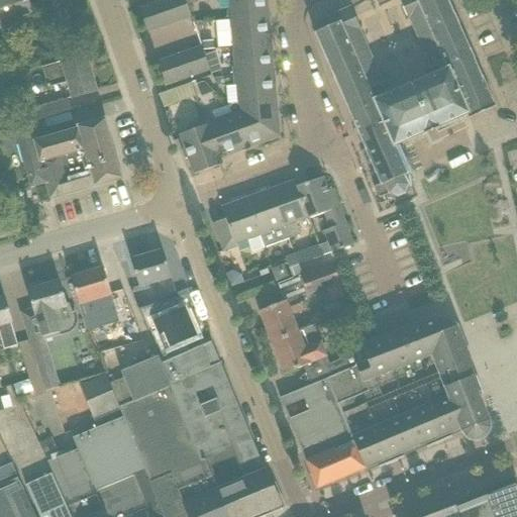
[(0,0),(0,23),(13,20),(32,13),(27,0),(0,0)]
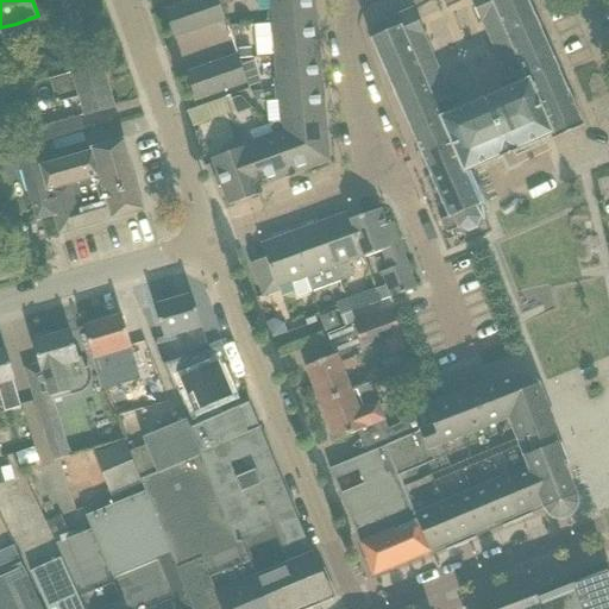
[(201,0),(194,0),(188,2),(198,30),(211,25),(201,0)]
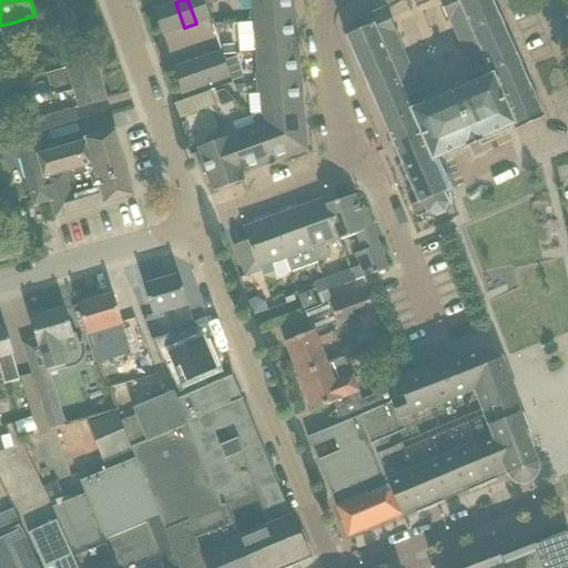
[(202,0),(188,0),(196,23),(209,19),(202,0)]
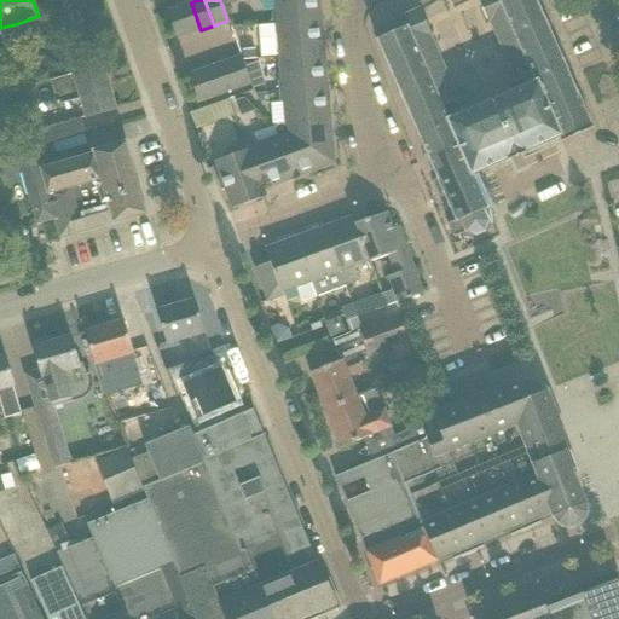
[(270,13),(270,24),(318,19),(317,1),(319,1),(318,0),(272,0),(275,12),(270,13)]
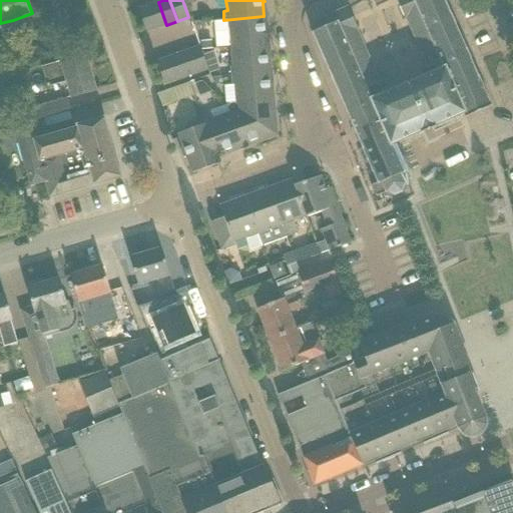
[(417,45),(423,43),(423,41),(455,27),(443,0),(396,0),(405,20),(412,16),(417,27),(411,30),(417,45)]
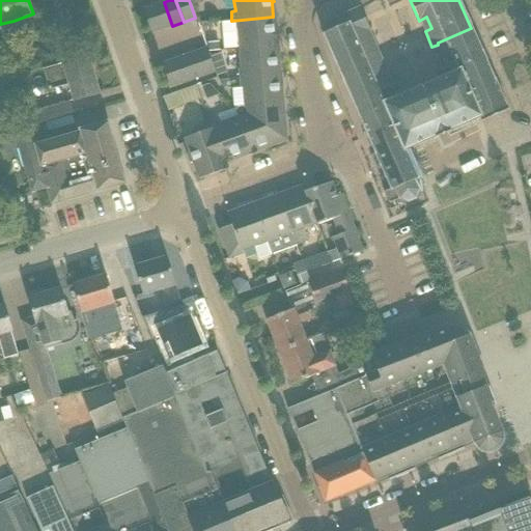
[(164,2),(152,6),(161,30),(172,26),(164,2)]
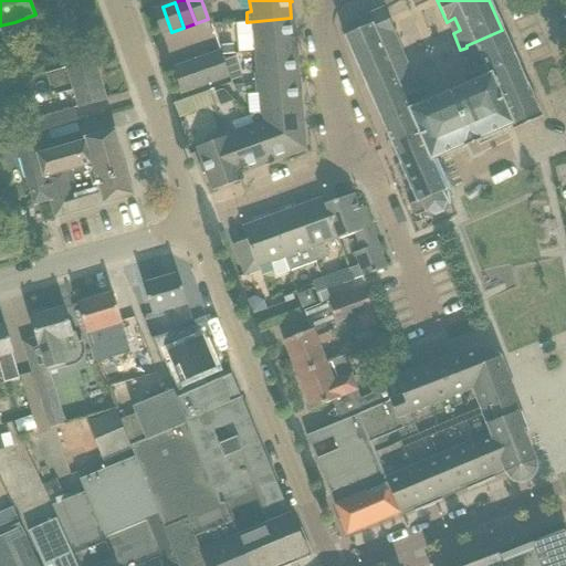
[(171,32),(163,7),(150,11),(159,37),(171,32)]
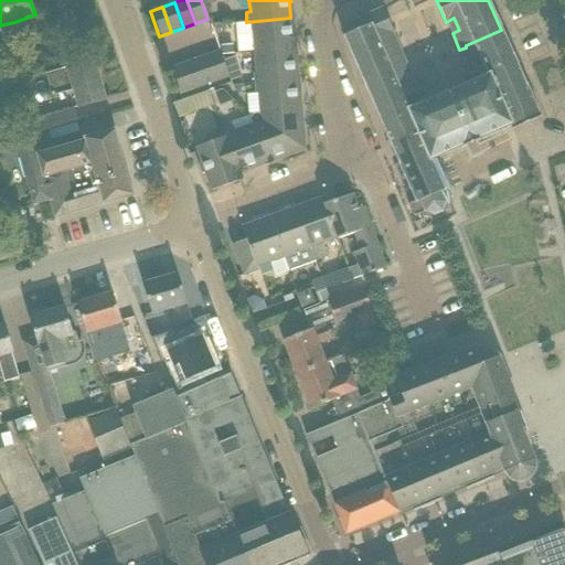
[(342,36),(355,66),(392,50),(385,36),(394,33),(383,8),(355,20),(360,29),(342,36)]
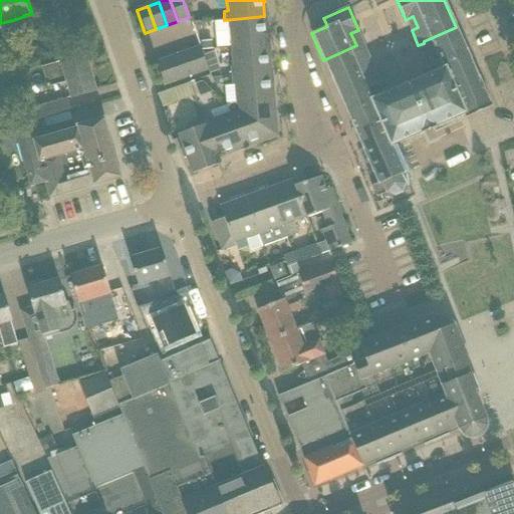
[(229,29),(230,48),(269,44),(268,30),(266,31),(264,16),(224,20),(225,29),(229,29)]
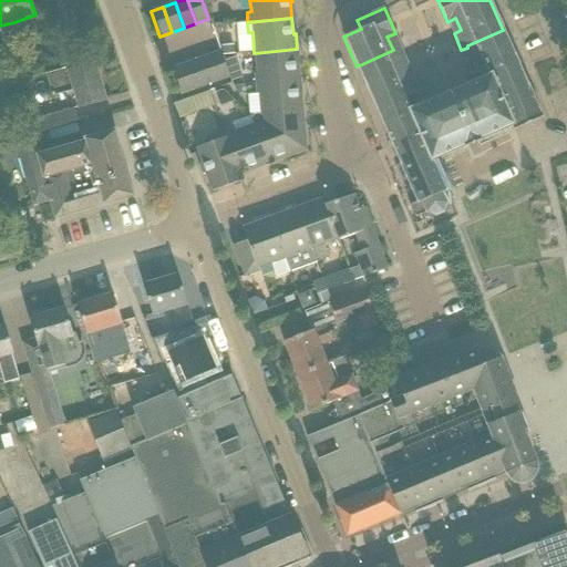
[(483,58),(490,74),(495,86),(523,74),(503,30),(467,45),(467,48),(474,62),(483,58)]
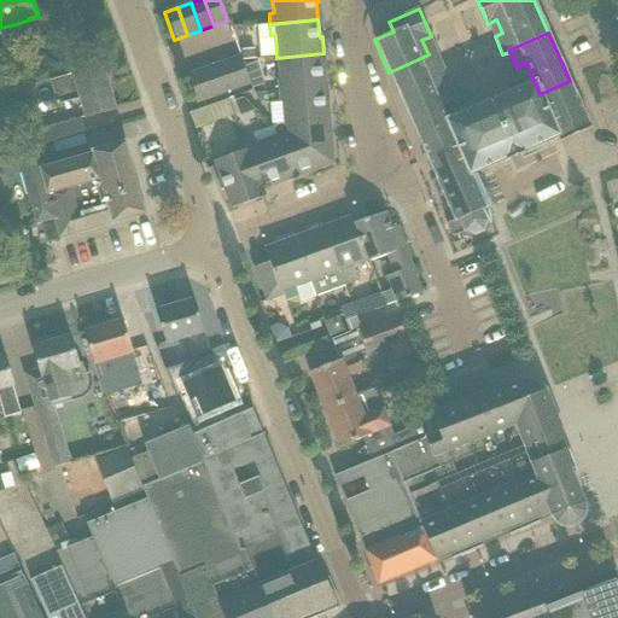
[(237,46),(242,59),(252,59),(251,46),(237,46)]
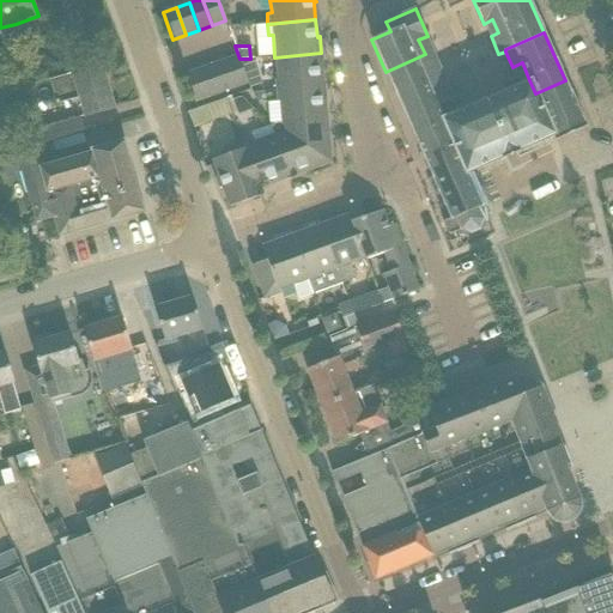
[(273,80),(274,91),(322,86),(320,70),(322,70),(321,53),(274,58),(277,79),(273,80)]
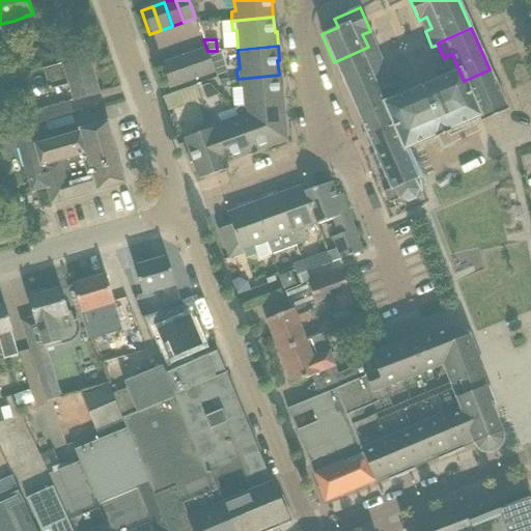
[(334,62),(346,90),(387,73),(380,57),(373,59),(368,47),(334,62)]
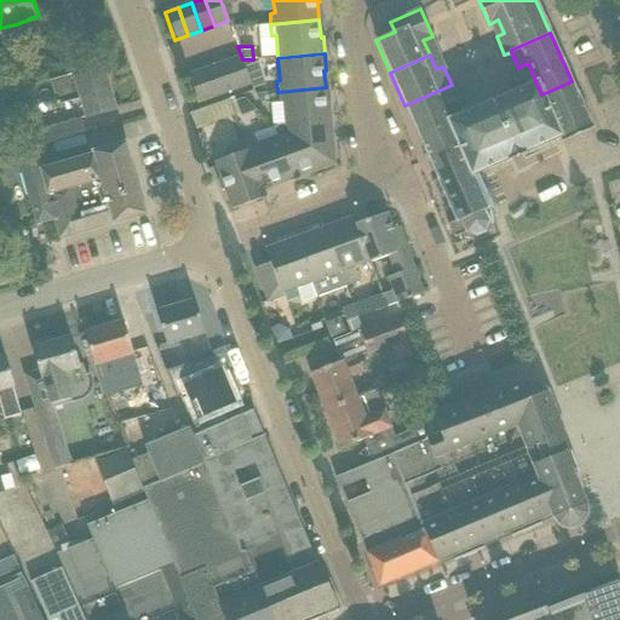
[(241,57),(228,62),(237,89),(251,85),(244,64),(241,57)]
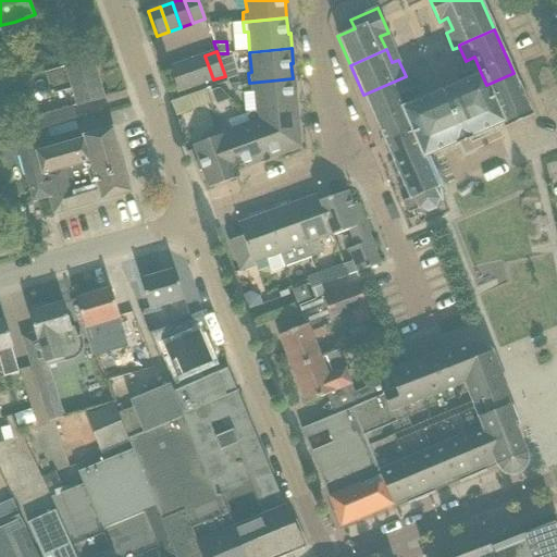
[(230,53),(219,58),(225,76),(225,77),(236,74),(230,53)]
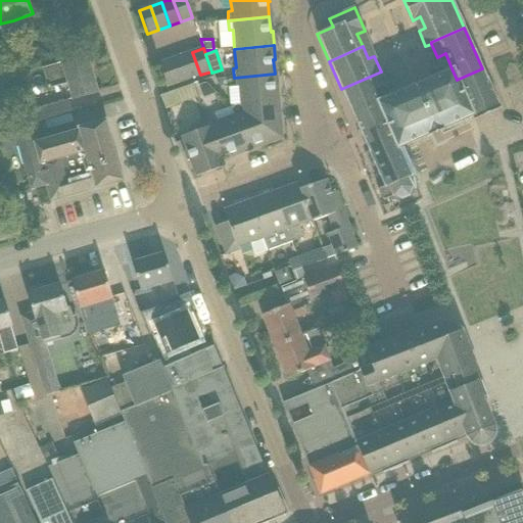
[(192,52),(181,56),(188,79),(200,75),(192,52)]
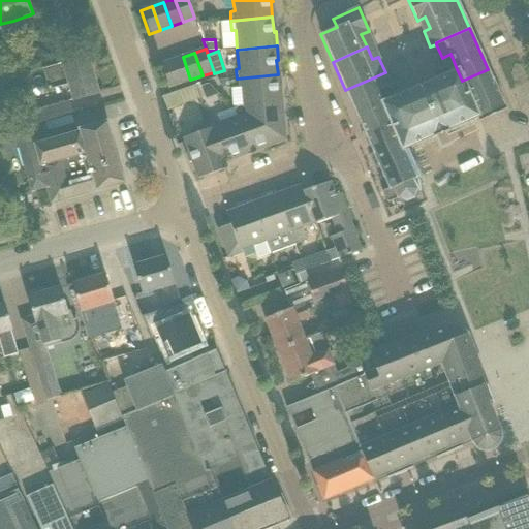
[(183,57),(170,61),(179,84),(190,80),(183,57)]
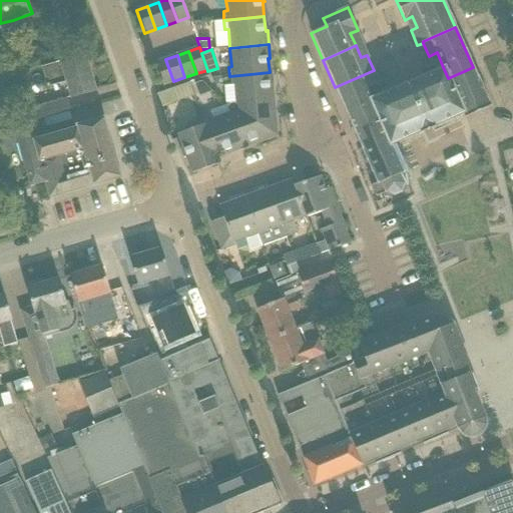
[(41,68),(47,87),(65,81),(70,98),(95,91),(86,58),(61,65),(60,62),(41,68)]
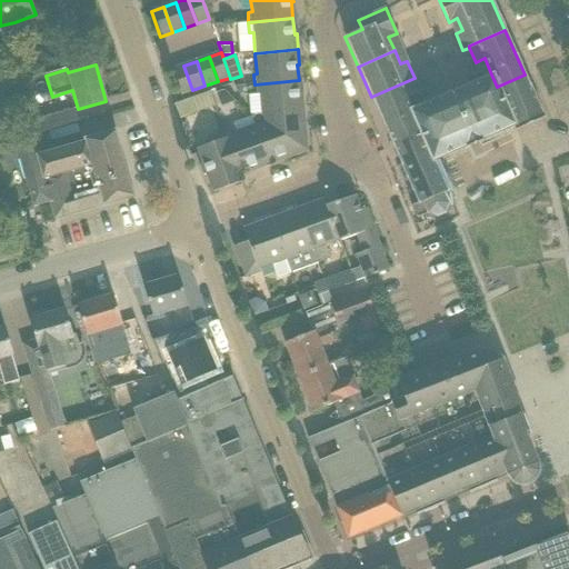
[(192,90),(183,66),(171,70),(180,95),(192,90)]
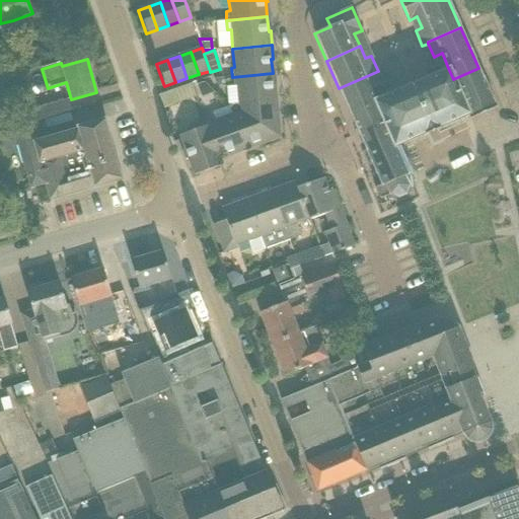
[(384,100),(351,116),(363,143),(363,142),(381,184),(375,188),(380,200),(389,195),(390,196),(396,199),(399,199),(405,196),(408,194),(410,188),(409,187),(414,184),(409,173),(408,173),(397,152),(399,152),(398,150),(397,150),(395,146),(468,115),(453,79),(448,68),(382,97),(384,100)]
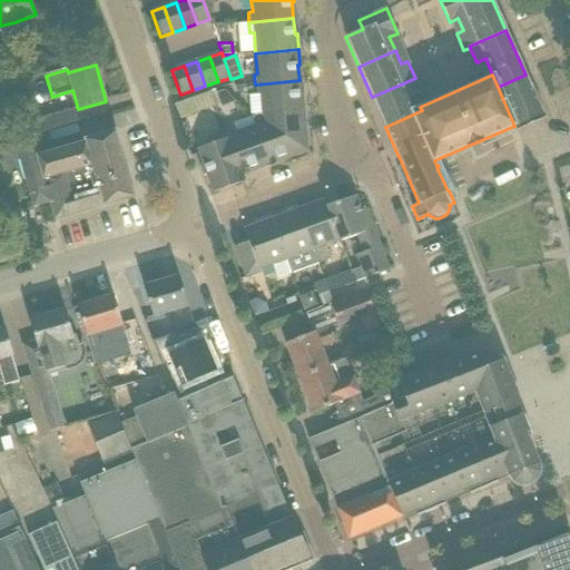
[(526,75),(498,87),(514,126),(516,130),(544,118),(526,75)]
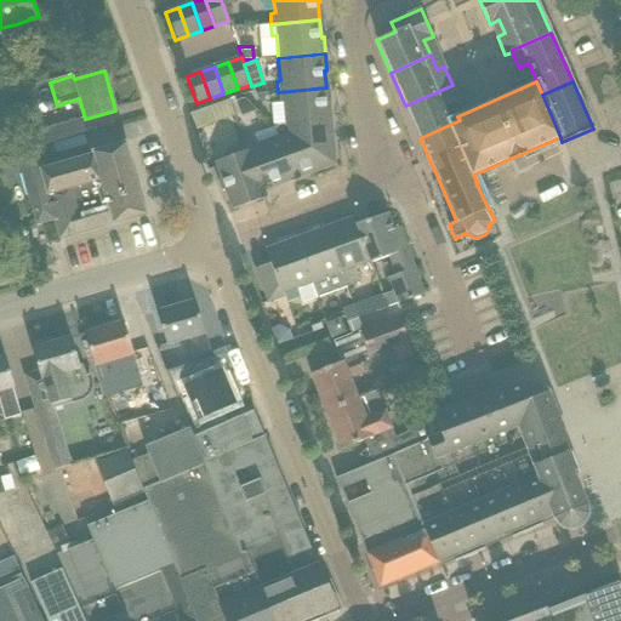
[(405,106),(420,138),(460,120),(457,117),(453,103),(460,101),(453,85),(405,106)]
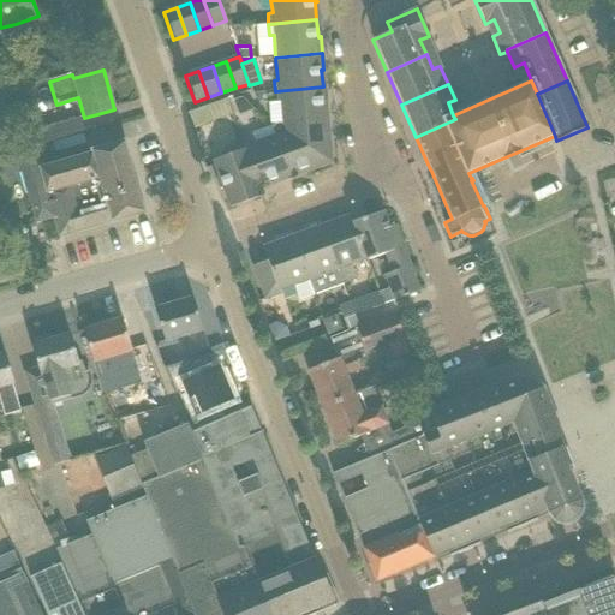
[(282,127),(285,126),(285,125),(328,121),(327,105),(324,105),(323,87),(275,91),(276,103),(280,102),(282,127)]
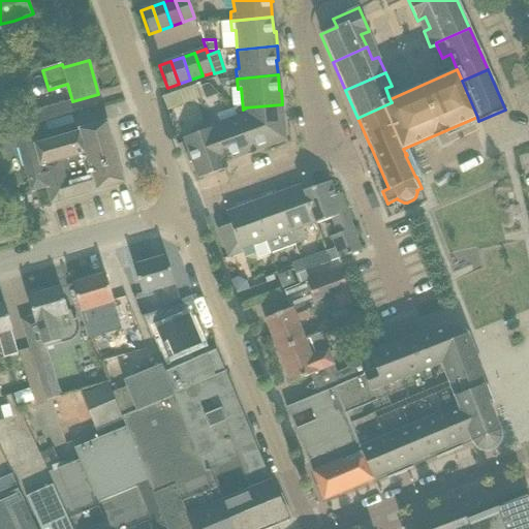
[(208,84),(200,86),(206,99),(219,94),(208,84)]
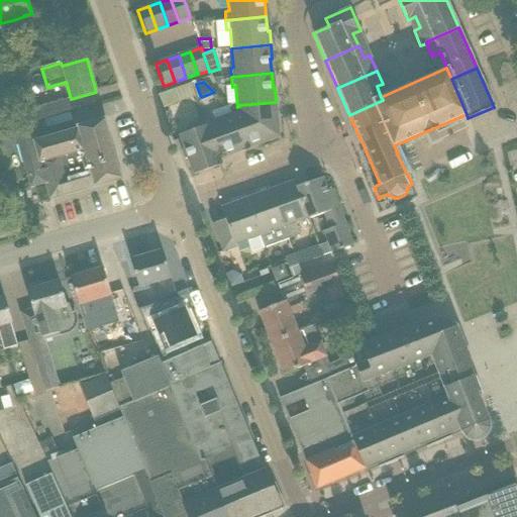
[(158,95),(163,108),(195,97),(190,83),(158,95)]
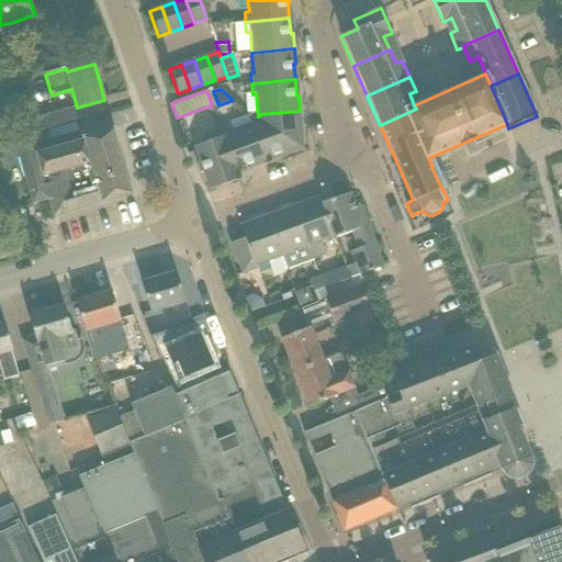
[(19,122),(22,135),(35,132),(76,122),(72,108),(19,122)]
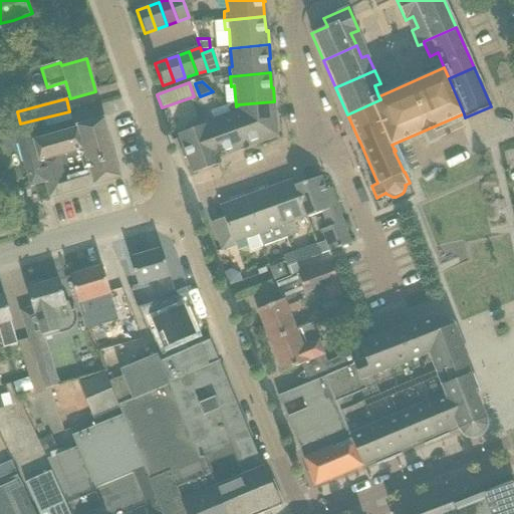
[(239,111),(232,114),(244,149),(257,144),(256,143),(270,138),(275,130),(273,114),(275,114),(274,101),(238,104),(238,105),(239,111)]
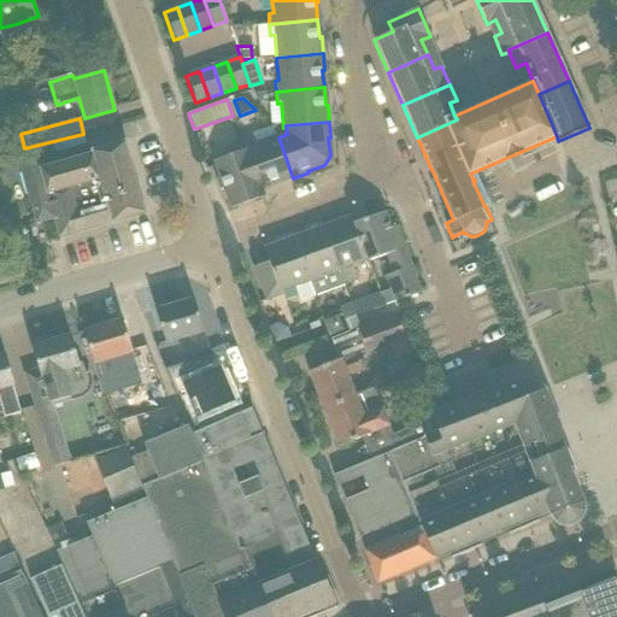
[(253,142),(245,145),(259,188),(262,188),(276,182),(277,184),(293,178),(278,137),(278,135),(254,145),(253,142)]
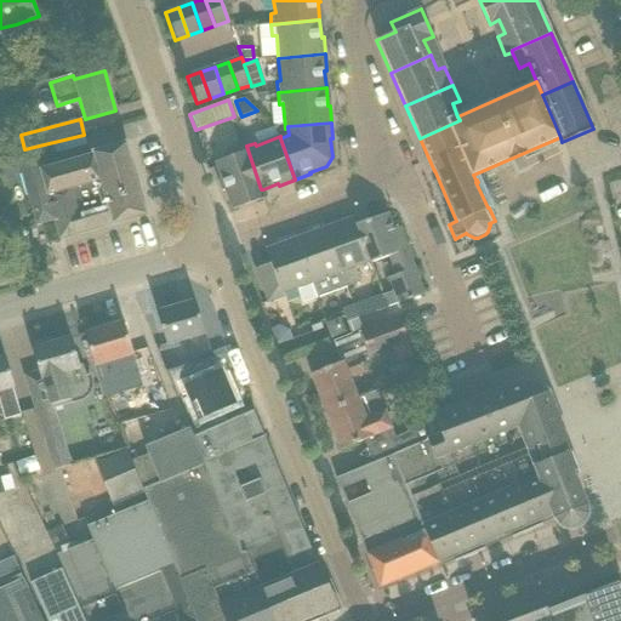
[(39,146),(24,149),(24,151),(15,153),(35,227),(55,221),(60,239),(146,215),(125,143),(92,153),(93,155),(46,169),(39,146)]
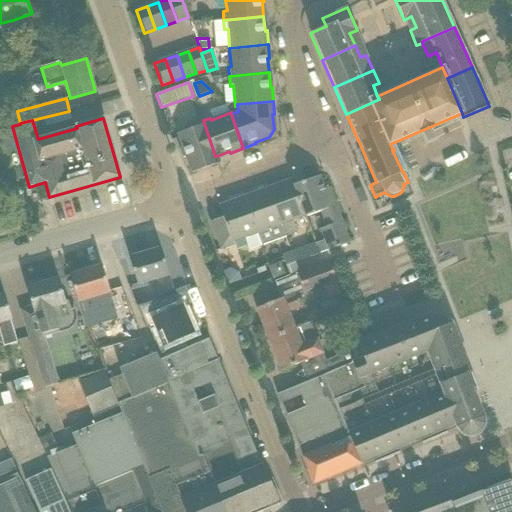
[(215,156),(203,120),(190,125),(191,129),(177,134),(182,148),(180,149),(183,158),(185,157),(191,173),(219,163),(217,156),(215,156)]
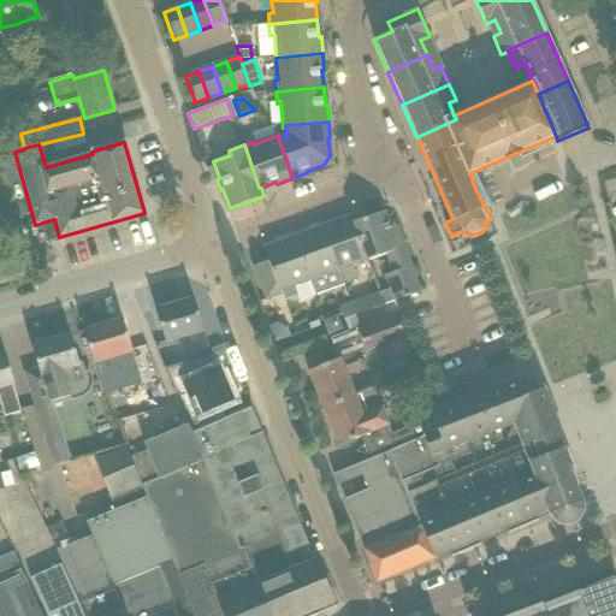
[(367,260),(367,261),(386,254),(394,273),(385,276),(395,301),(420,292),(396,226),(390,227),(384,212),(355,223),(354,223),(367,260)]
